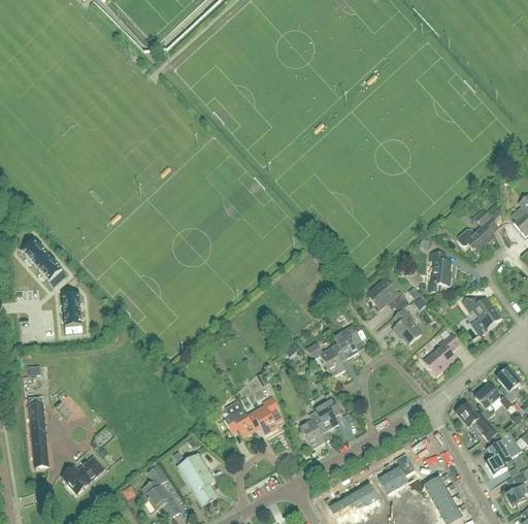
[(353,87),(361,78),(358,75),(350,83),(353,87)]
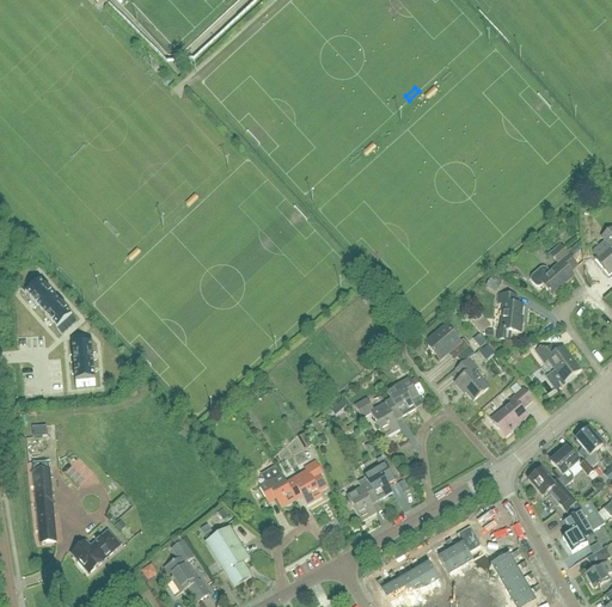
[(177,220),(182,224),(191,215),(187,210),(177,220)]
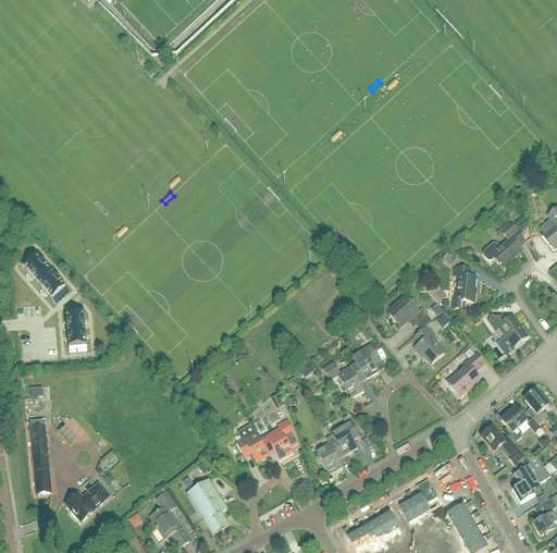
[(544,231),(541,233),(554,247),(556,244),(556,206),(548,213),(549,216),(555,222),(544,231)]
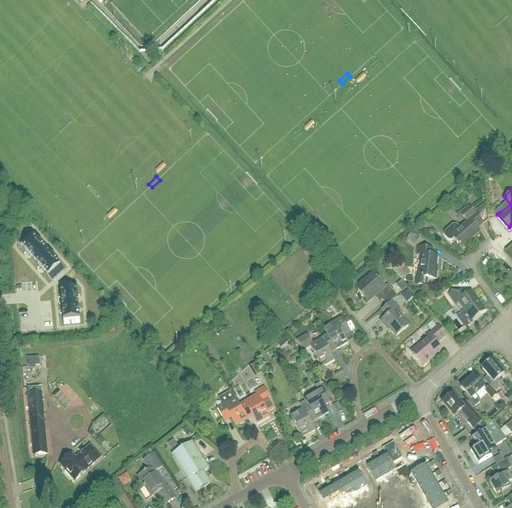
[(480,228),(477,225),(483,220),(469,203),(461,211),(468,219),(460,225),(457,223),(455,222),(452,222),(445,229),(444,232),(444,234),(448,238),(450,238),(452,237),(454,236),(461,244),(480,228)]
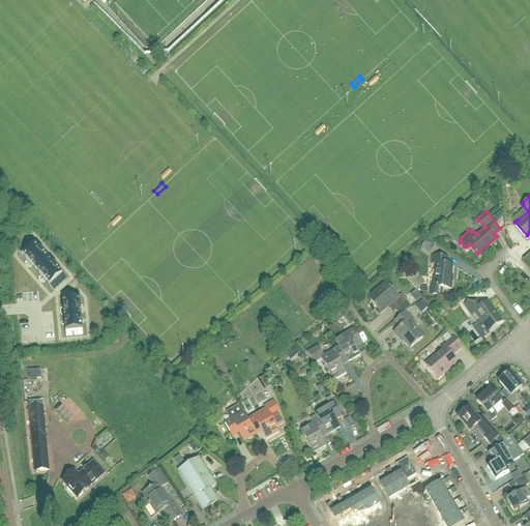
[(31,236),(18,247),(54,288),(66,276),(31,236)]
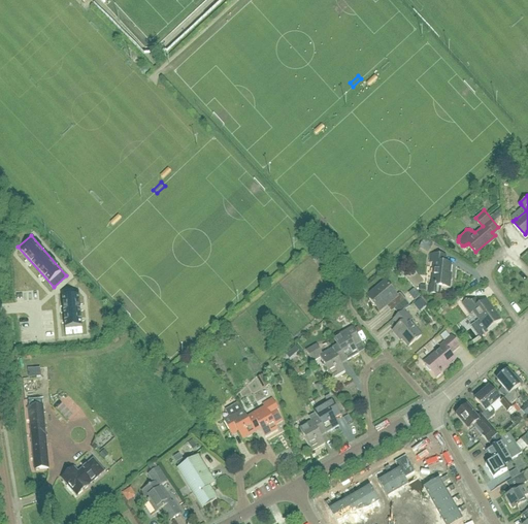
[(447,253),(435,252),(430,251),(429,259),(434,259),(431,282),(430,282),(429,290),(439,292),(440,284),(449,285),(451,274),(449,274),(451,261),(446,260),(447,253)]
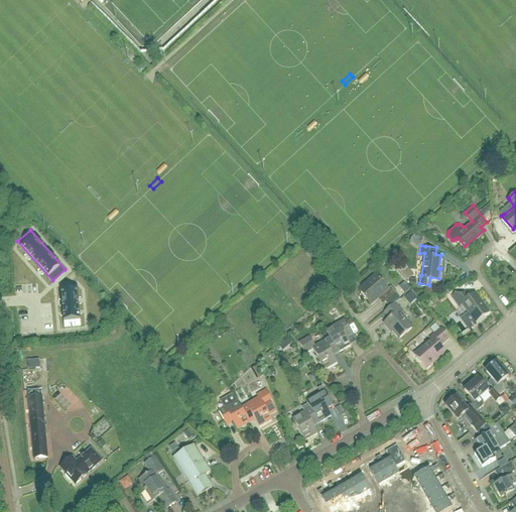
[(403,280),(412,275),(403,262),(395,267),(403,280)]
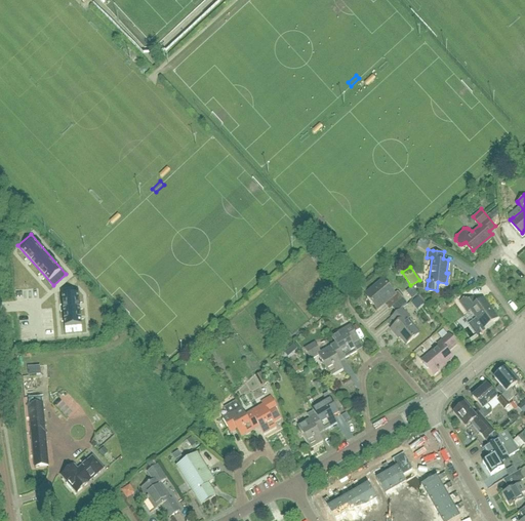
[(382,278),(365,292),(376,307),(384,302),(387,298),(392,306),(403,296),(398,290),(395,292),(382,278)]
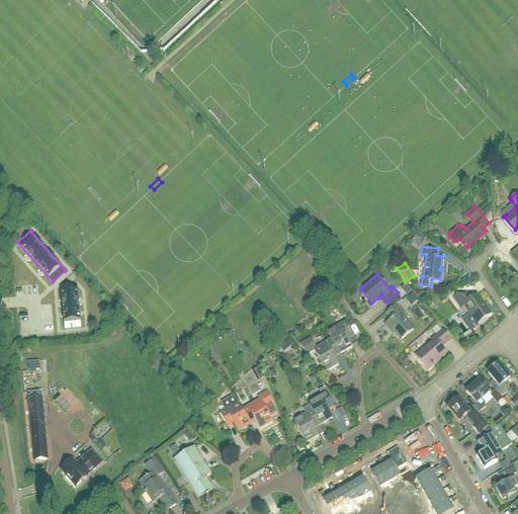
[(65,284),(61,284),(64,327),(81,325),(78,283),(73,283),(74,289),(66,290),(65,284)]
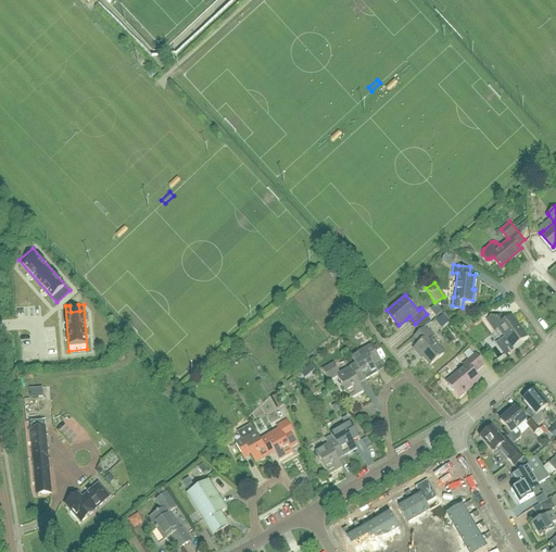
[(494,313),(493,311),(485,316),(494,327),(497,324),(505,334),(497,339),(505,350),(513,345),(527,334),(512,313),(505,317),(501,312),(498,314),(496,312),(494,313)]
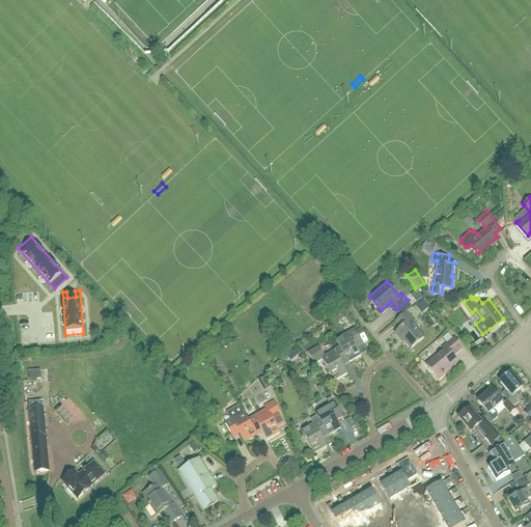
[(420,312),(429,306),(423,299),(415,305),(420,312)]
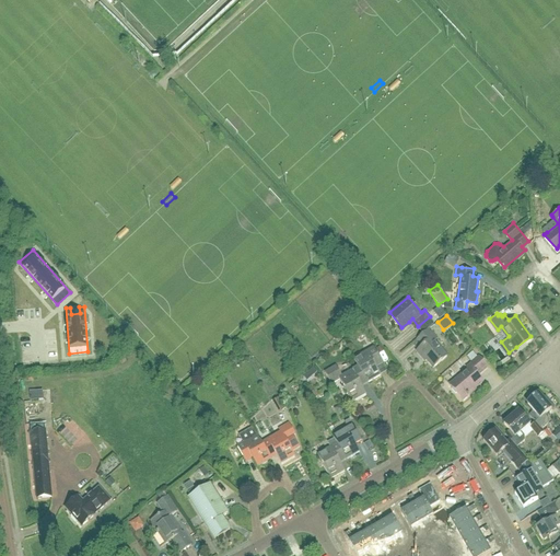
[(430,325),(422,332),(417,335),(423,343),(417,348),(422,355),(423,354),(433,365),(447,352),(434,337),(439,335),(430,325)]
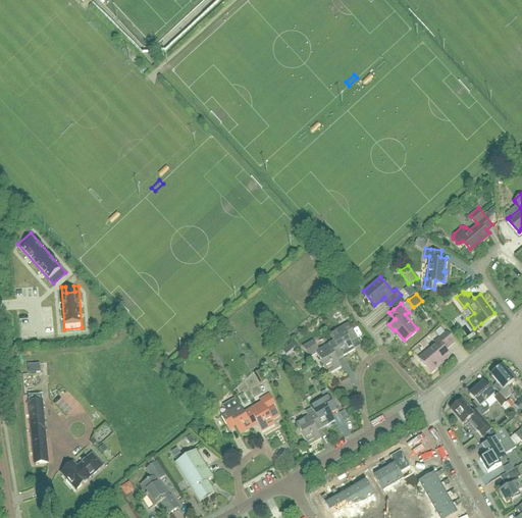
[(330,331),(334,339),(344,354),(356,347),(351,339),(357,335),(349,320),(330,331)]
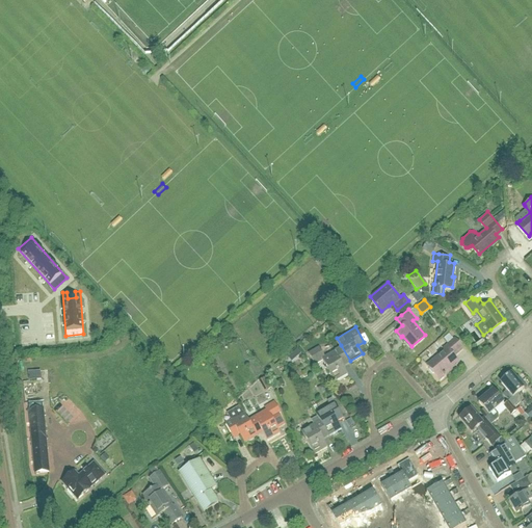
[(429,366),(428,367),(432,372),(433,371),(440,377),(449,370),(448,368),(458,360),(453,354),(463,345),(454,335),(453,336),(449,332),(444,336),(447,341),(443,345),(445,347),(427,363),(429,366)]
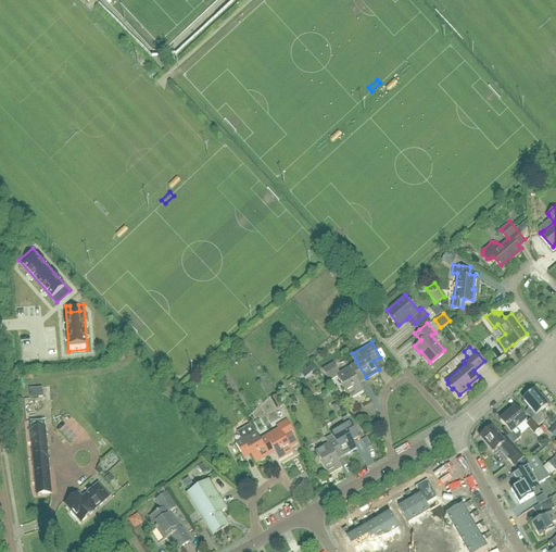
[(366,377),(356,361),(340,371),(335,361),(324,367),(330,378),(338,373),(351,396),(364,388),(359,380),(366,377)]
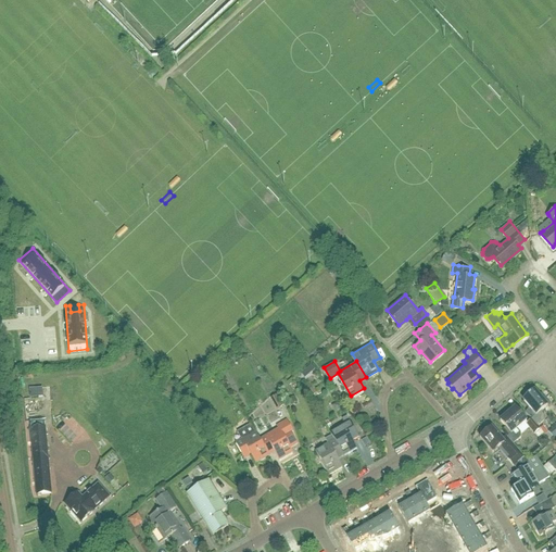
[(43,393),(42,385),(29,386),(30,394),(43,393)]
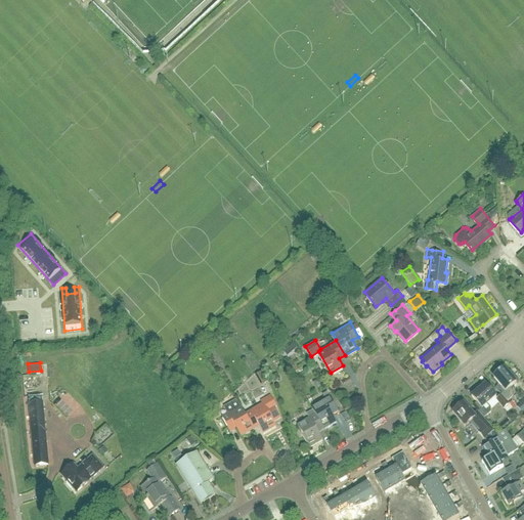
[(508,371),(505,365),(493,375),(499,382),(495,385),(501,392),(507,398),(512,394),(513,392),(513,390),(512,388),(510,385),(516,380),(518,377),(511,367),(508,371)]
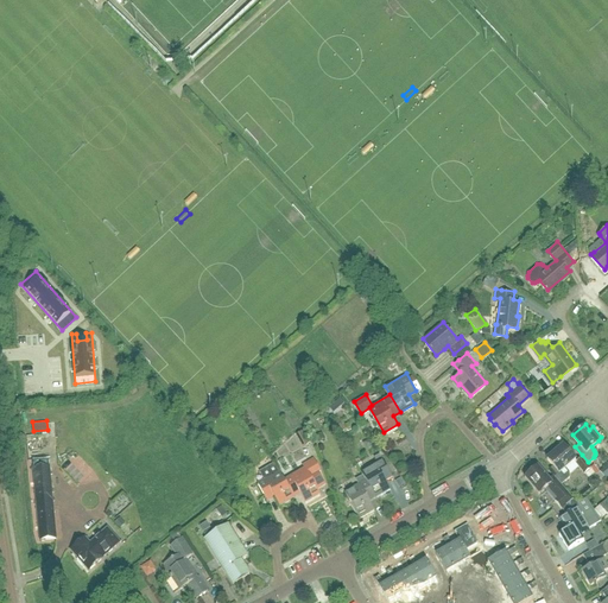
[(318,439),(325,436),(322,430),(315,433),(318,439)]
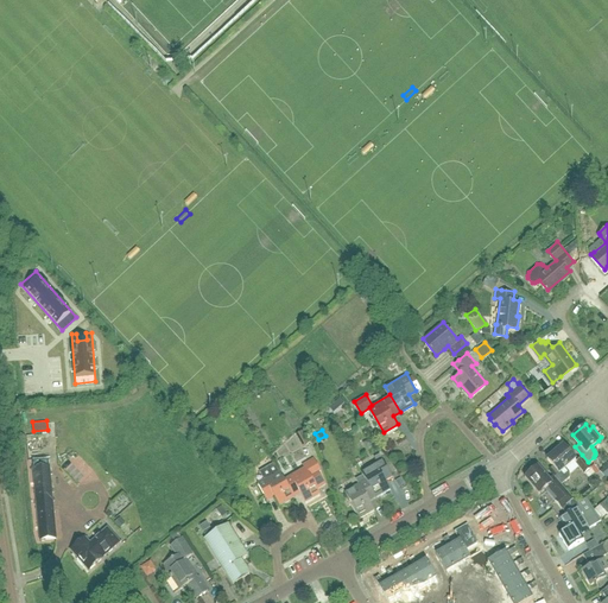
[(555,474),(561,482),(569,475),(569,470),(565,465),(576,457),(564,443),(548,456),(553,464),(549,468),(555,474)]
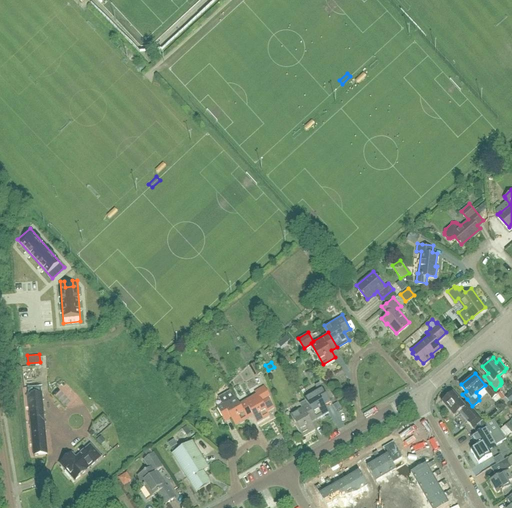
[(308,402),(316,417),(329,410),(325,403),(330,399),(320,381),(316,383),(318,387),(304,395),(306,398),(308,402)]
